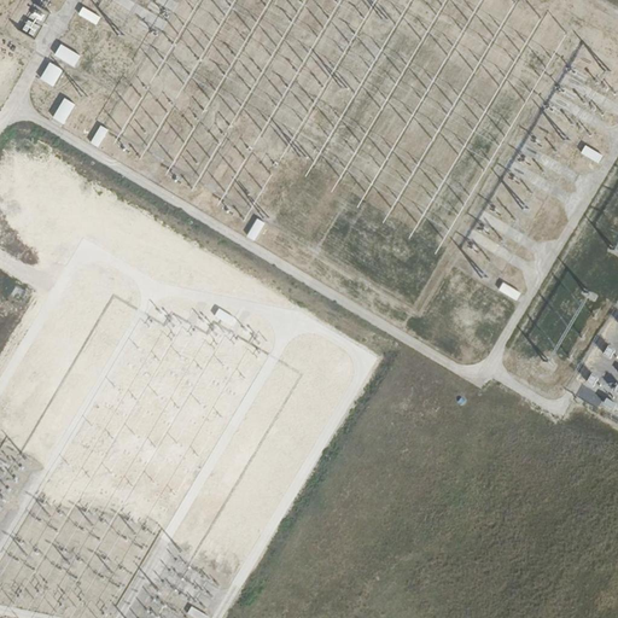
[(100,18),(83,7),(79,15),(97,25),(100,18)]
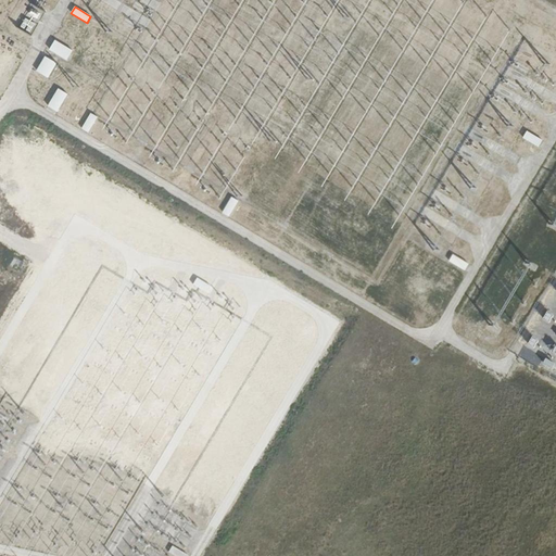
[(73,51),(54,40),(48,51),(66,62),(73,51)]
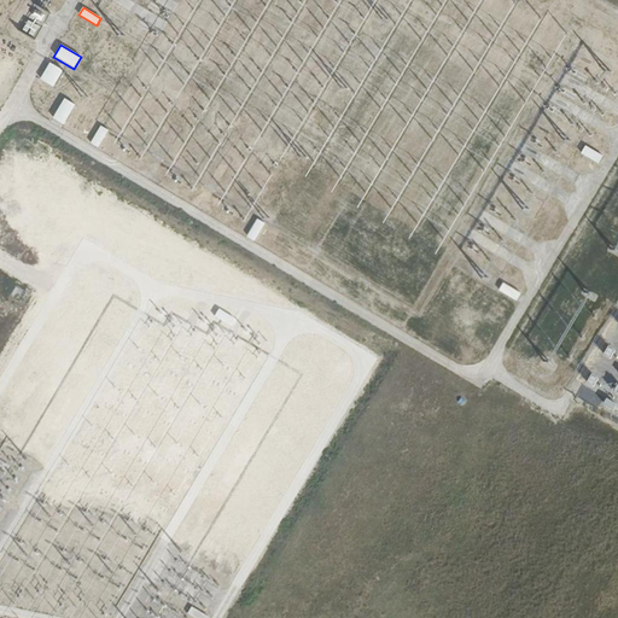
[(63,71),(50,63),(40,80),(53,88),(63,71)]
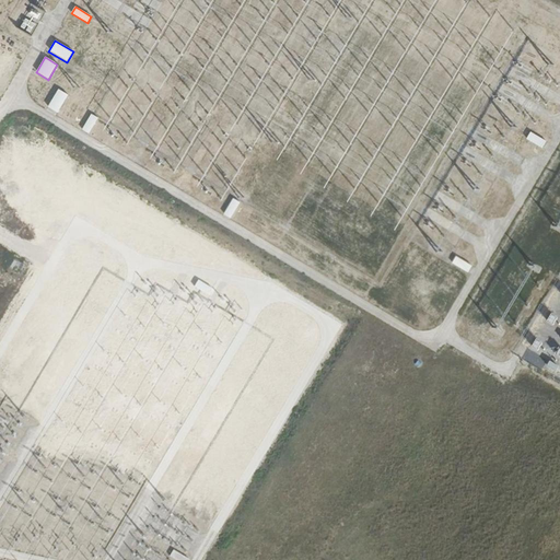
[(68,96),(58,90),(47,107),(57,114),(68,96)]
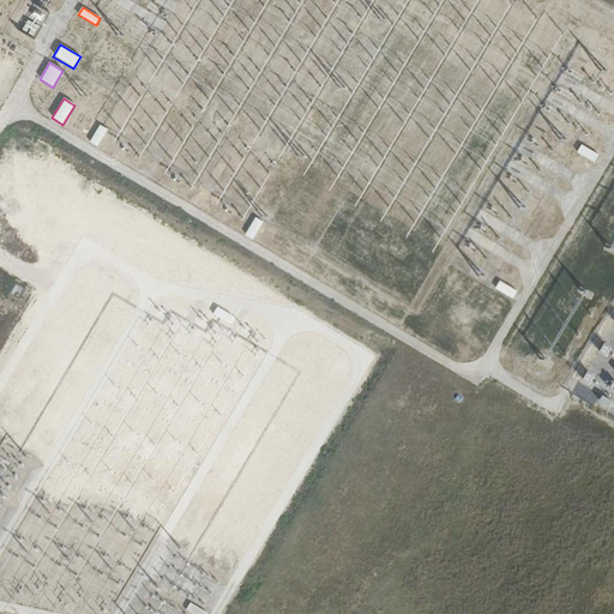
[(107,131),(100,126),(89,144),(96,148),(107,131)]
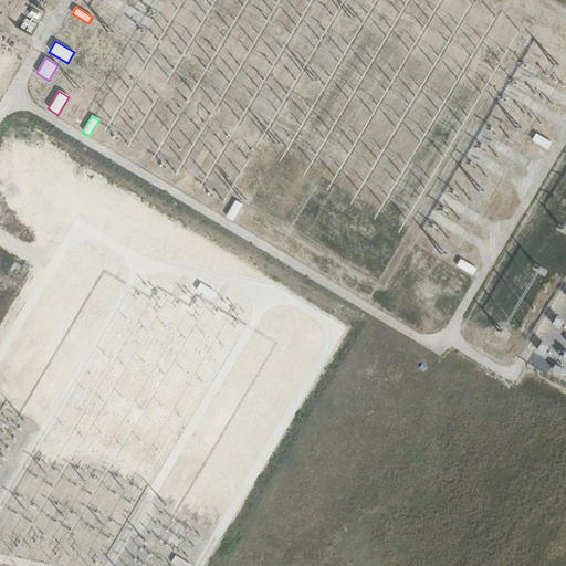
[(536,134),(532,142),(548,150),(552,144),(536,134)]
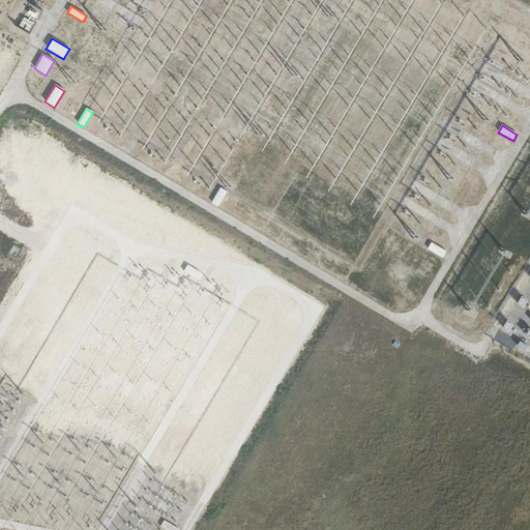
[(227,193),(219,188),(211,204),(217,208),(227,193)]
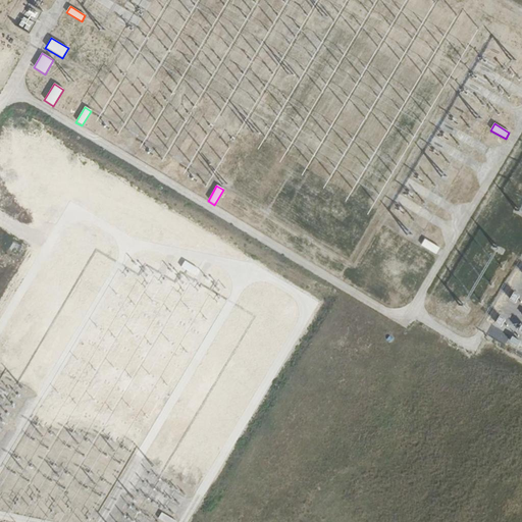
[(439,247),(425,238),(421,244),(436,253),(439,247)]
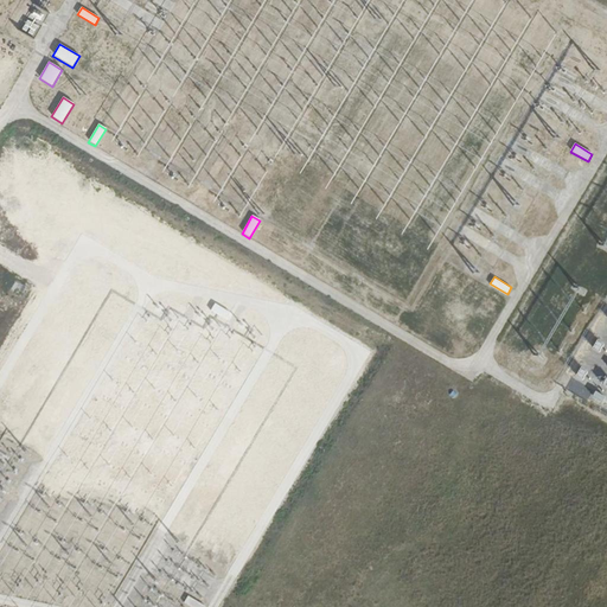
[(232,313),(216,302),(211,311),(229,320),(232,313)]
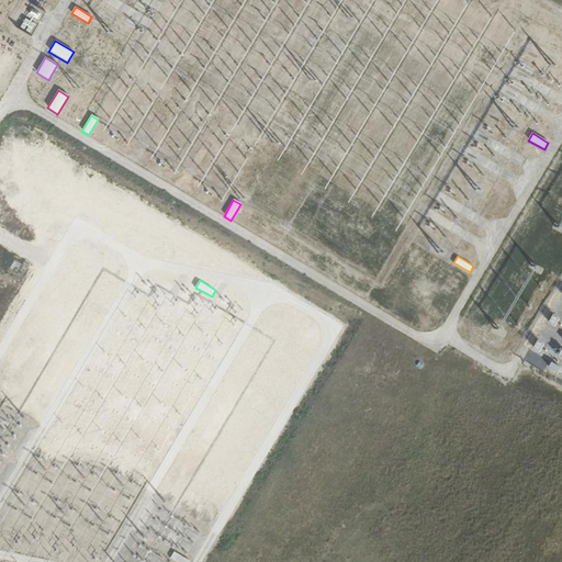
[(190,561),(175,552),(170,558),(178,561),(190,561)]
